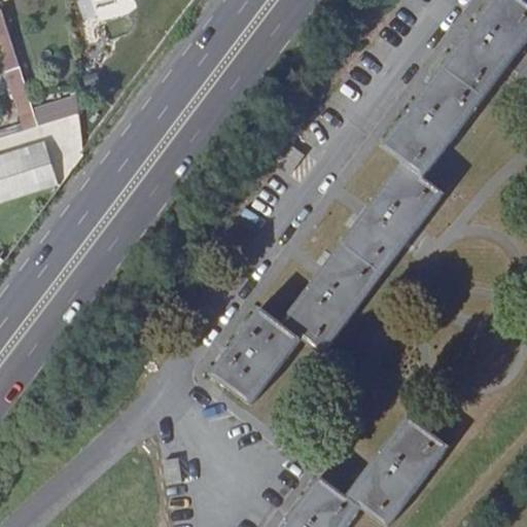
[(526,28),(526,4),(521,0),(484,0),(378,145),(398,162),(278,323),(257,308),(208,375),(241,399),(236,407),(243,413),(299,339),(320,354),(438,191),(419,176),(526,28)]
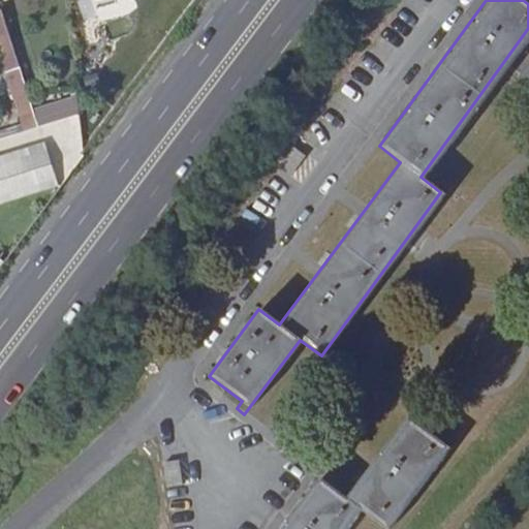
[(0,35),(9,33),(2,11),(0,11),(0,35)]
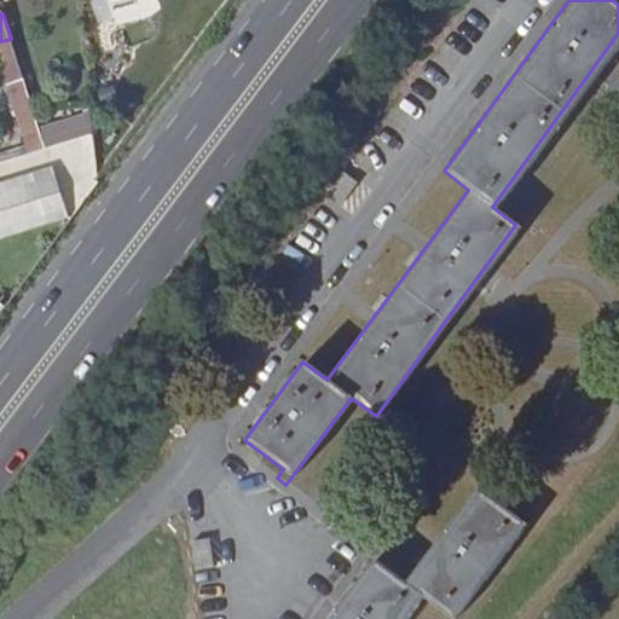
[(10,87),(24,82),(11,39),(0,41),(0,68),(6,87),(10,87)]
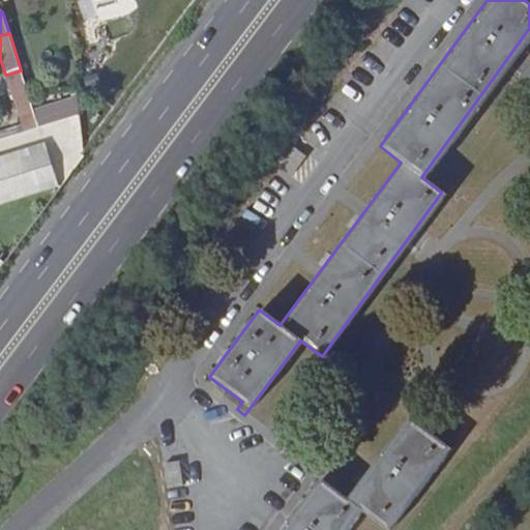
[(27,134),(38,129),(21,70),(8,75),(27,134)]
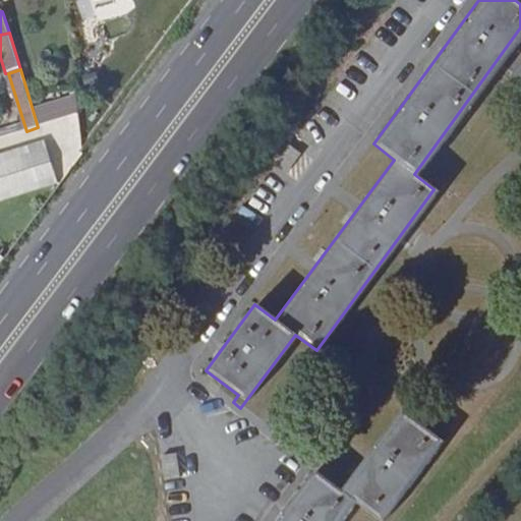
[(275,164),(288,171),(299,152),(287,143),(275,164)]
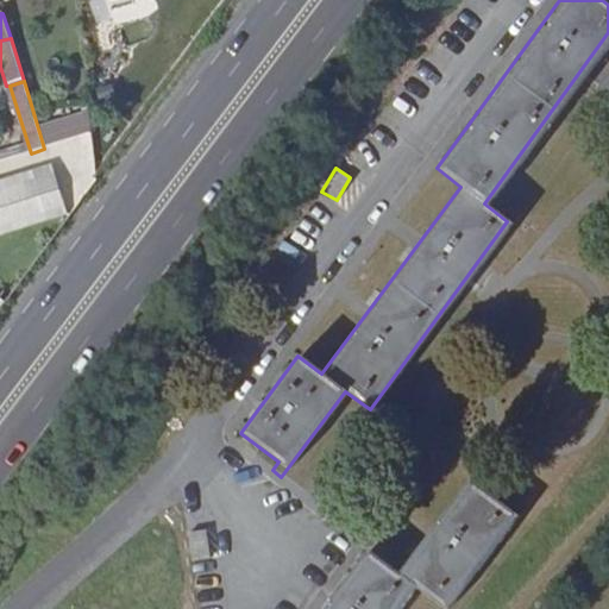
[(0,234),(63,217),(50,173),(0,187),(0,234)]
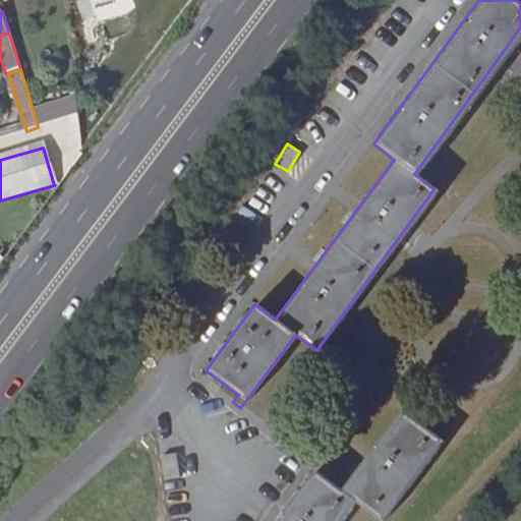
[(487,374),(446,344),(340,489),(315,471),(279,520),(343,520),(357,502),(382,519),(487,374)]
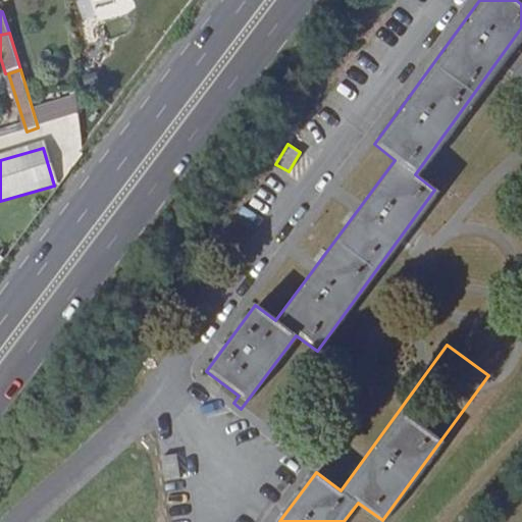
[(159,456),(163,481),(179,478),(176,454),(159,456)]
